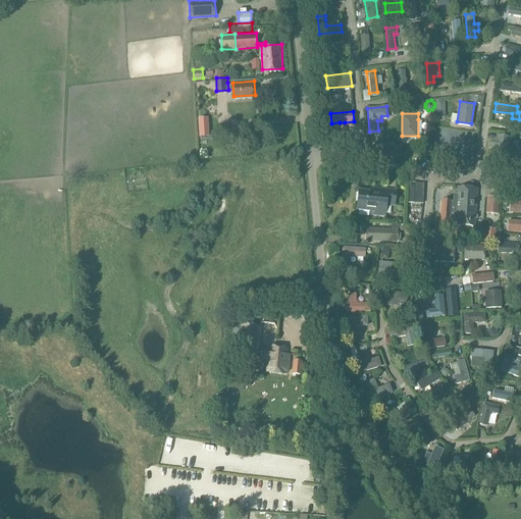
[(388,150),(378,152),(380,161),(391,160),(388,150)]
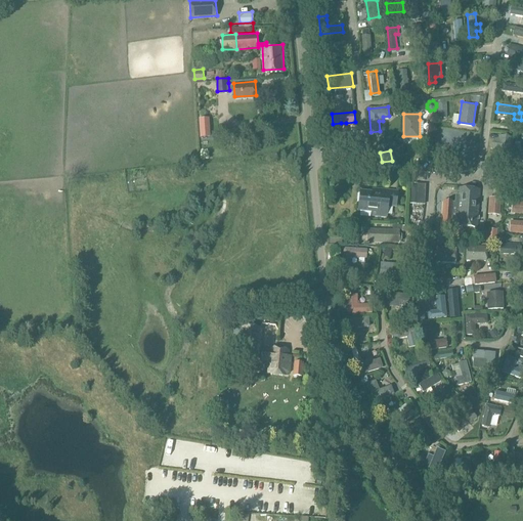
[(411,181),(410,202),(418,202),(418,193),(426,193),(426,182),(419,182),(411,181)]
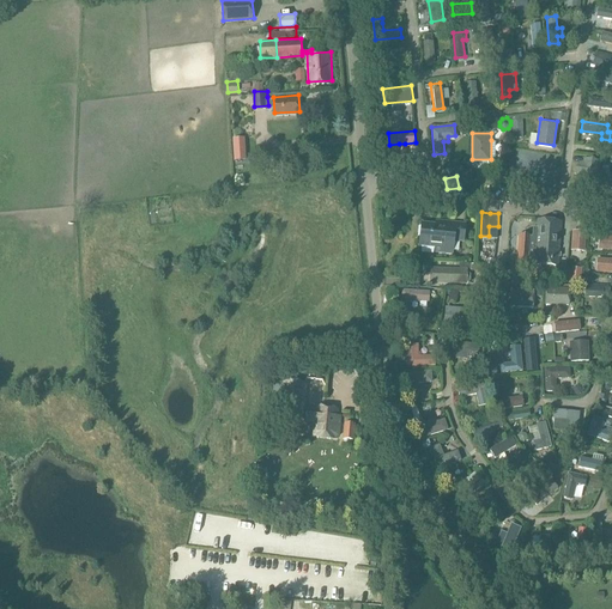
[(520,231),(520,244),(519,262),(559,265),(562,219),(538,218),(538,224),(533,224),(532,231),(520,231)]
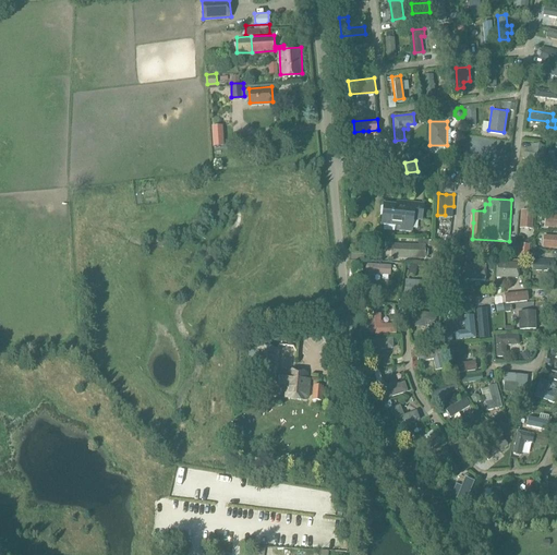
[(398,200),(398,203),(385,202),(383,220),(398,222),(397,226),(413,228),(414,216),(423,217),(425,202),(398,200)]
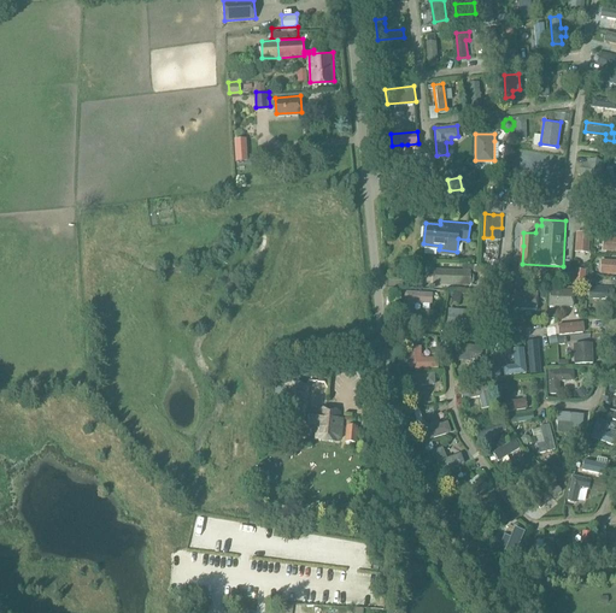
[(576,229),(575,249),(590,251),(591,230),(576,229)]
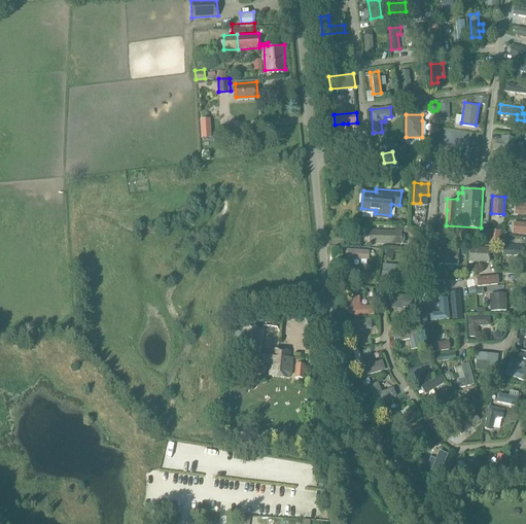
[(525,200),(516,200),(515,210),(525,211),(525,200)]
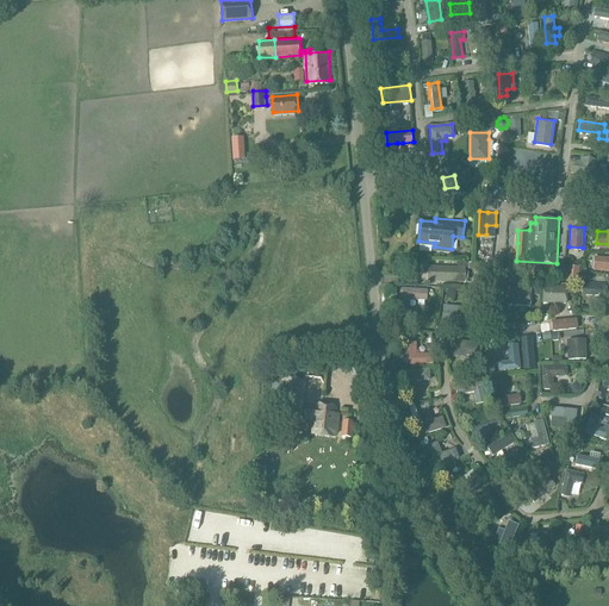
[(608,254),(595,252),(594,267),(608,267),(608,254)]
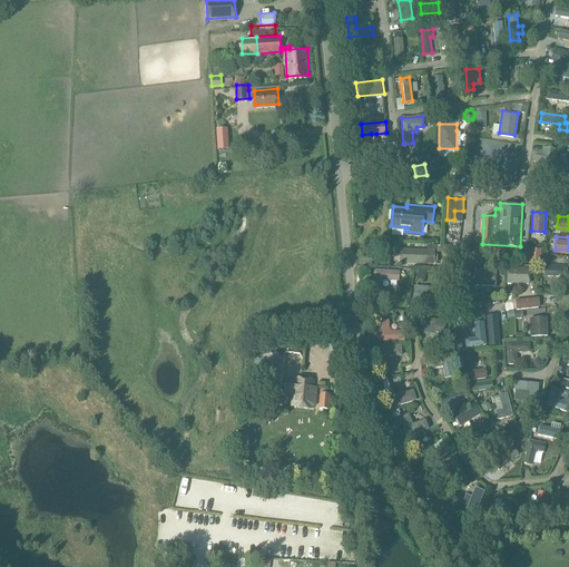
[(541,247),(532,246),(531,263),(540,263),(541,247)]
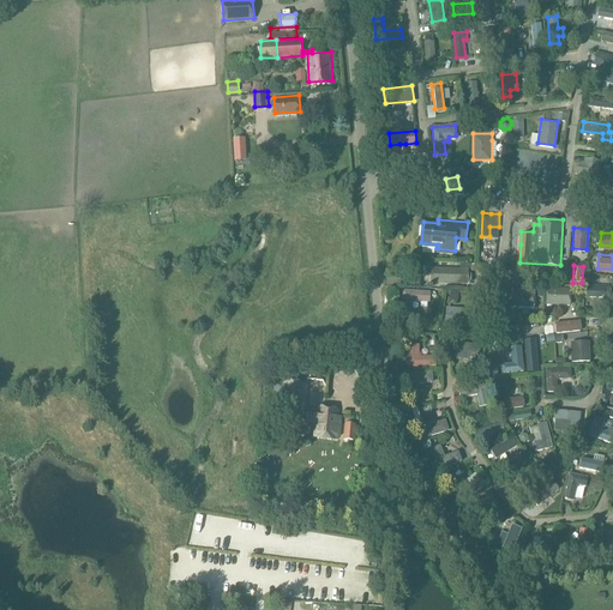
[(432,266),(432,281),(468,282),(468,281),(470,281),(473,278),(473,273),(470,271),(468,271),(468,267),(432,266)]
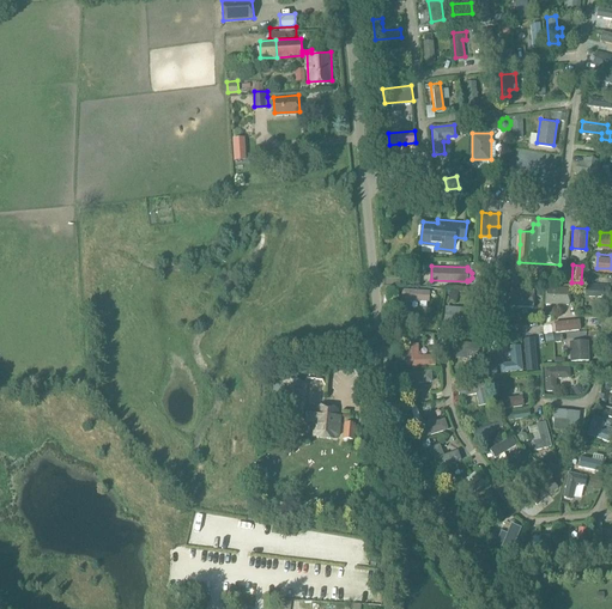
[(609,294),(610,282),(587,281),(587,293),(609,294)]
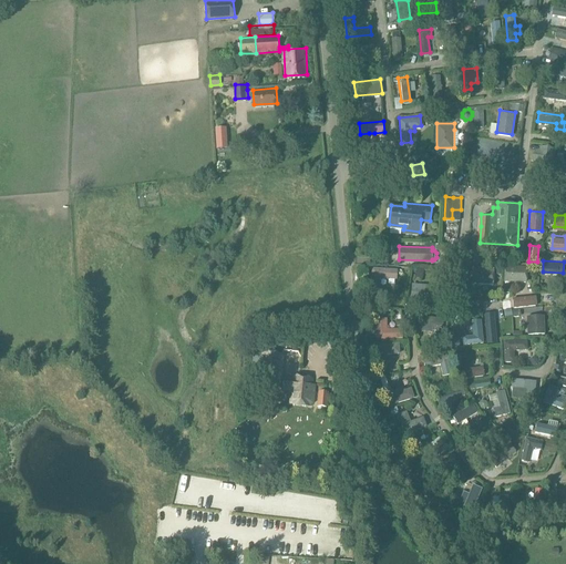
[(505,263),(504,279),(526,279),(527,264),(505,263)]
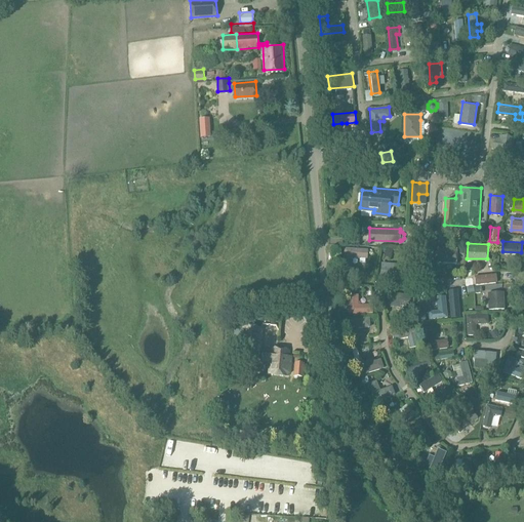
[(344,266),(352,266),(353,255),(366,256),(367,247),(344,246),(344,266)]
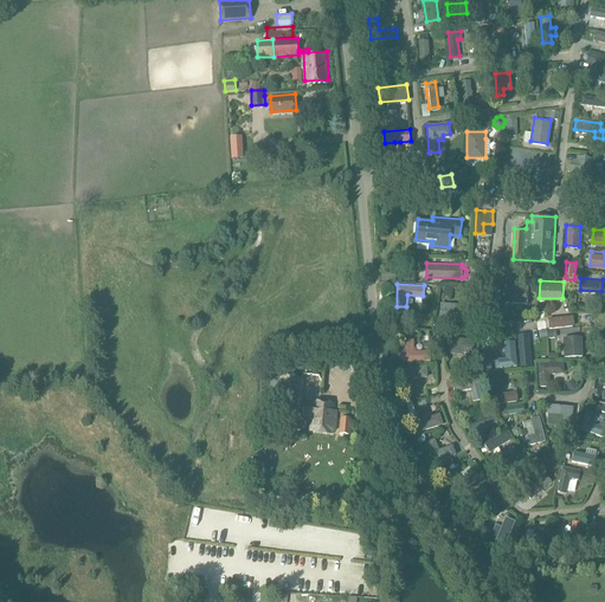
[(506,284),(506,301),(527,301),(527,285),(506,284)]
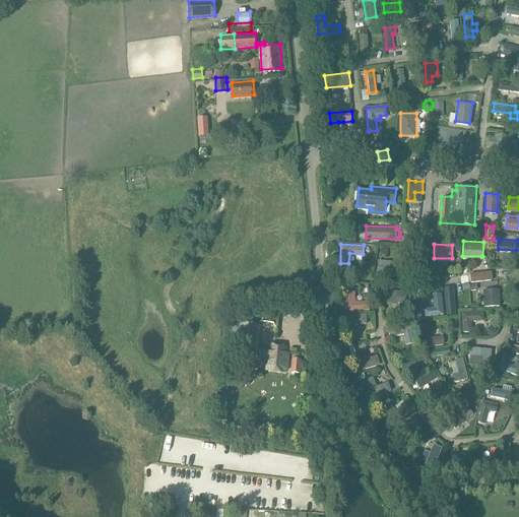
[(395,259),(378,258),(377,274),(394,275),(395,259)]
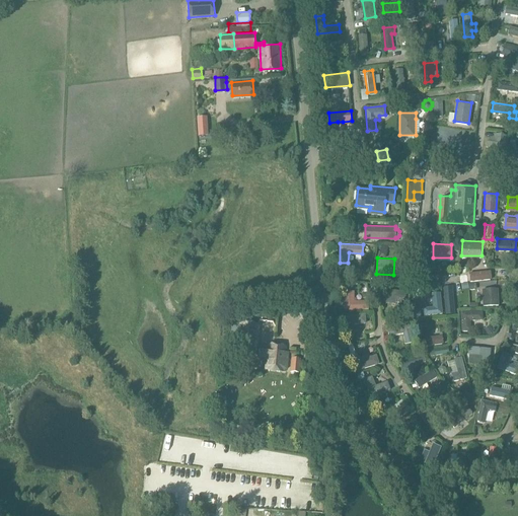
[(433,260),(433,271),(441,271),(441,260),(433,260)]
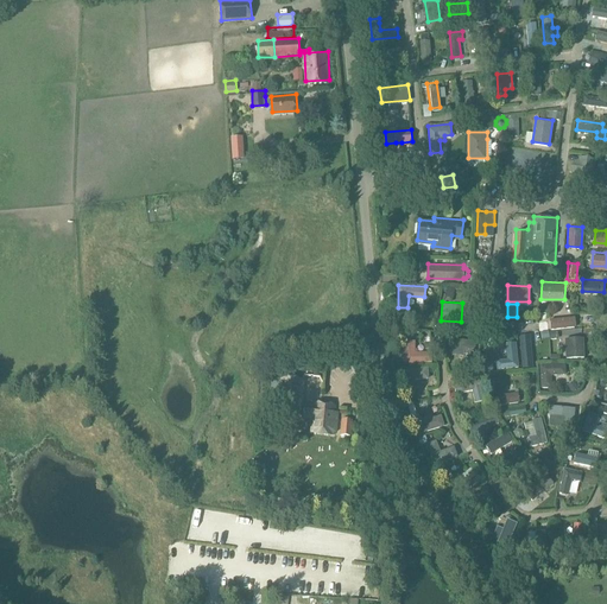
[(582,335),(566,336),(567,356),(583,355),(582,335)]
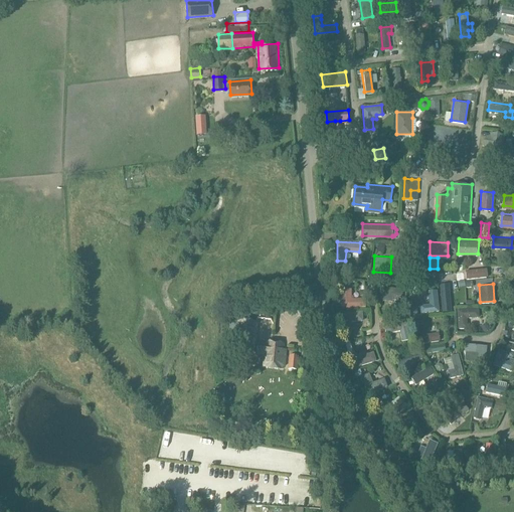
[(401,288),(382,285),(381,292),(393,294),(393,297),(398,297),(398,295),(400,295),(401,288)]
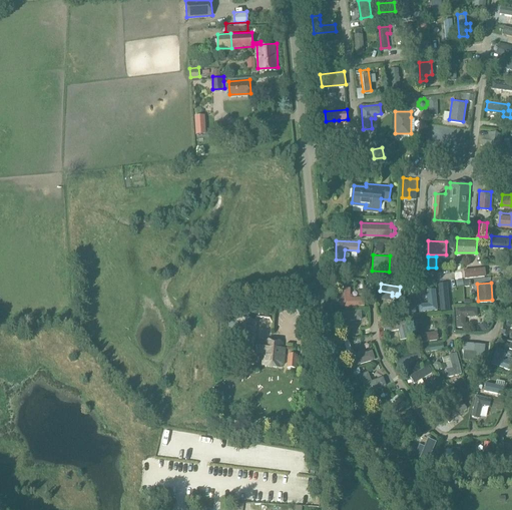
[(361,296),(349,297),(348,287),(341,288),(341,305),(361,305),(361,296)]
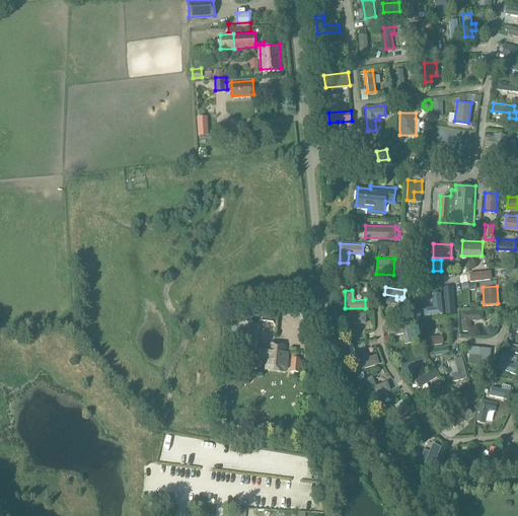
[(423,306),(424,313),(442,311),(440,291),(432,292),(433,305),(423,306)]
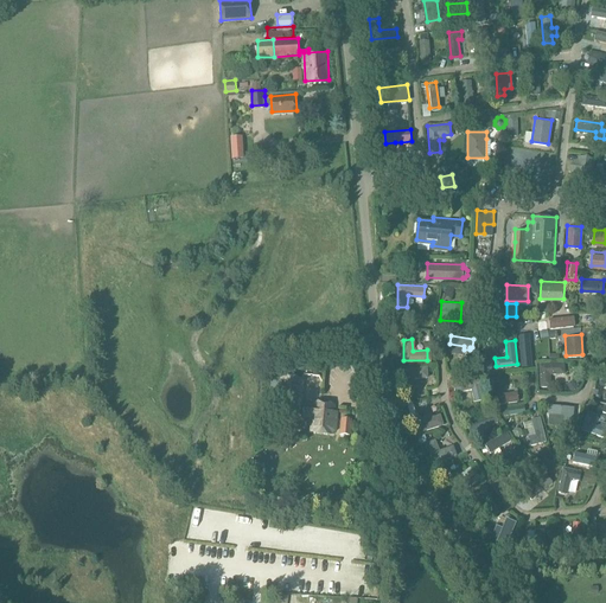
[(288,372),(304,372),(304,360),(289,360),(288,372)]
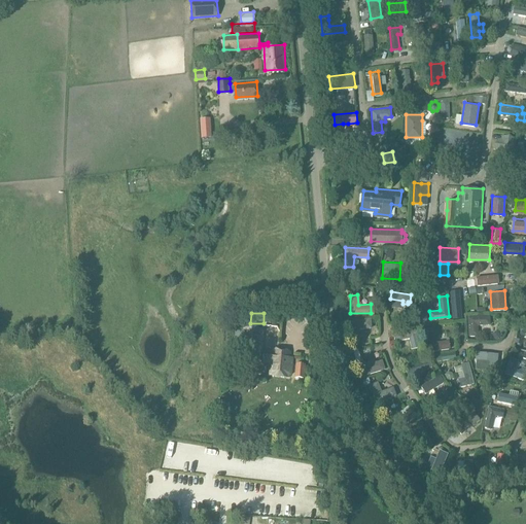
[(268,324),(279,325),(280,314),(268,313),(268,324)]
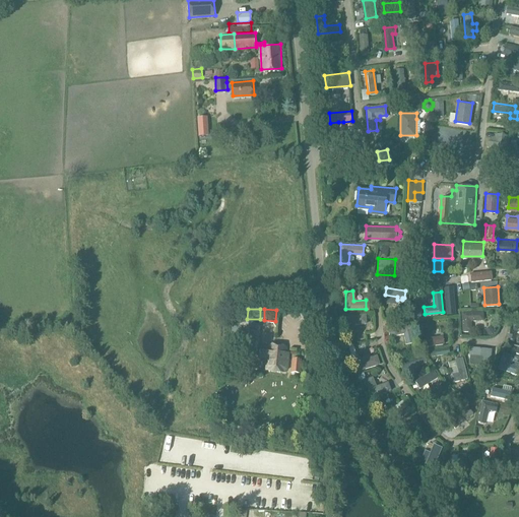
[(462,311),(463,329),(471,329),(470,319),(483,318),(483,310),(462,311)]
